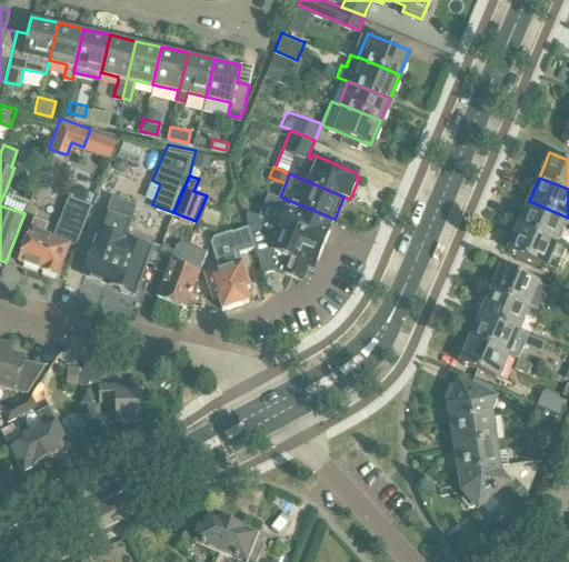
[(48,220),(35,214),(18,258),(58,273),(70,241),(76,243),(91,203),(68,194),(52,234),(45,231),(48,220)]
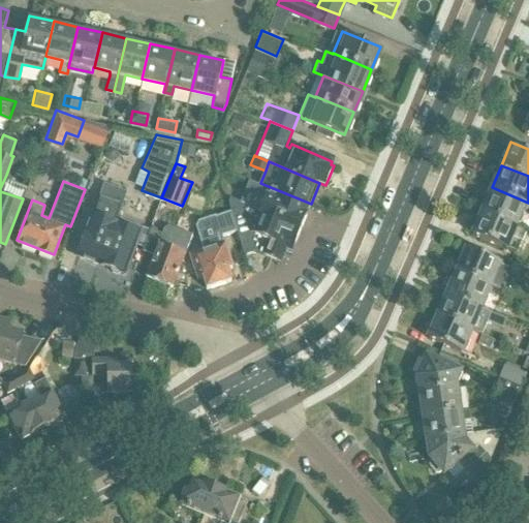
[(104,181),(79,253),(125,270),(142,224),(117,215),(126,188),(104,181)]
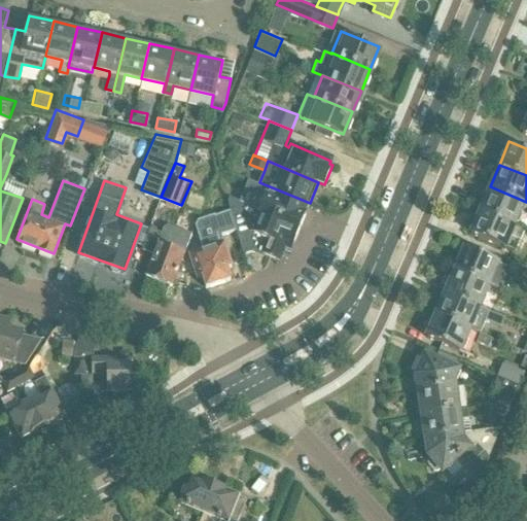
[(239,198),(301,223),(310,203),(258,182),(255,192),(243,186),(239,198)]
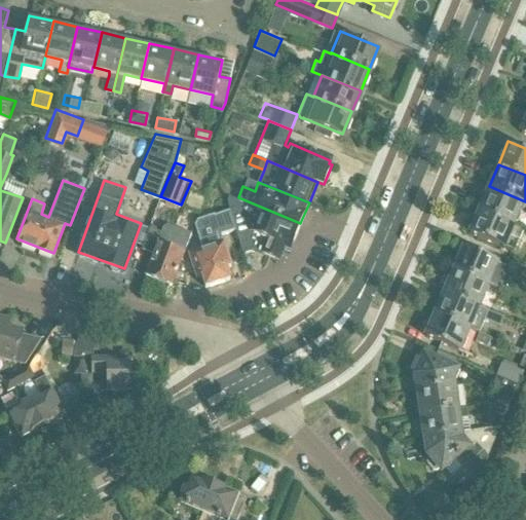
[(525,201),(489,186),(480,208),(515,222),(524,201),(525,201)]
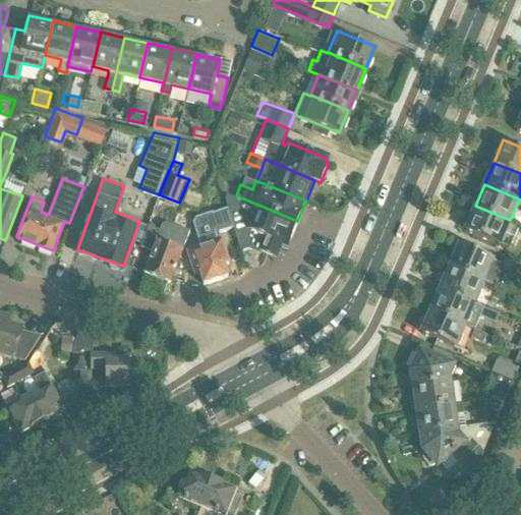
[(241,248),(253,244),(275,253),(281,240),(288,243),(297,221),(236,195),(228,191),(227,193),(227,192),(225,197),(241,248)]
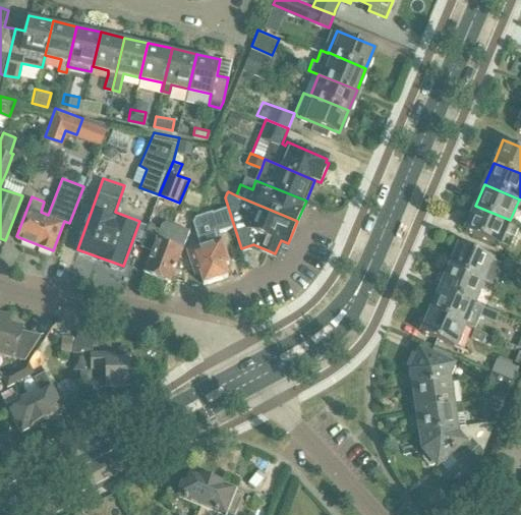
[(466,228),(501,242),(501,243),(508,246),(518,223),(510,220),(475,206),(466,228)]
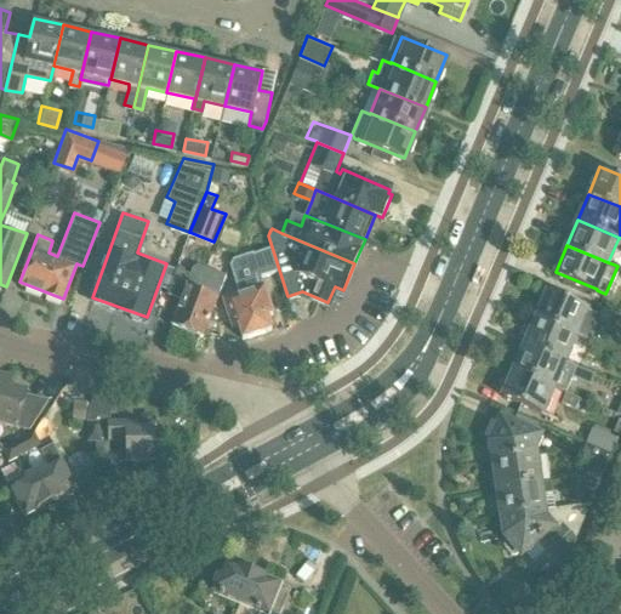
[(223,294),(233,322),(239,320),(243,335),(272,325),(267,311),(273,310),(261,272),(277,267),(273,256),(256,261),(252,250),(234,256),(231,262),(237,280),(223,284),(224,294),(223,294)]
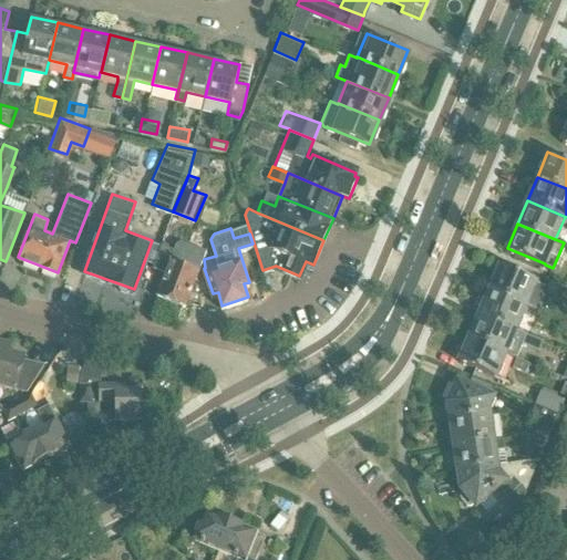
[(153,265),(166,270),(157,293),(185,304),(206,248),(186,240),(181,238),(175,242),(173,247),(167,245),(169,241),(163,239),(153,265)]
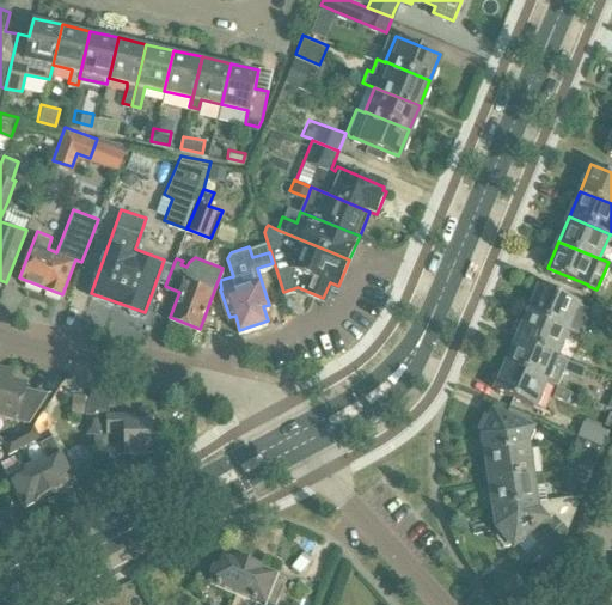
[(530,309),(570,327),(580,330),(589,309),(580,304),(581,303),(540,285),(530,309)]
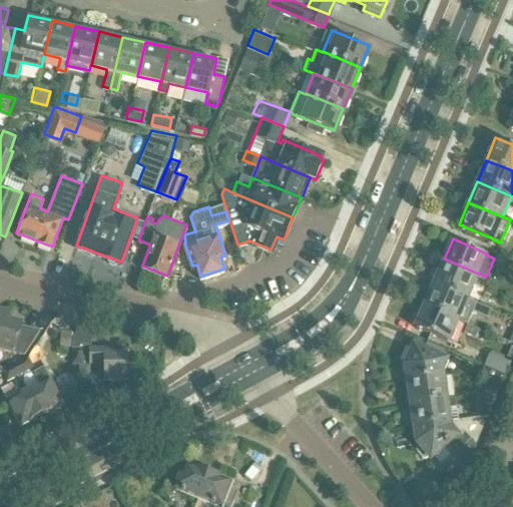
[(478,274),(444,259),(434,282),(469,296),(478,274)]
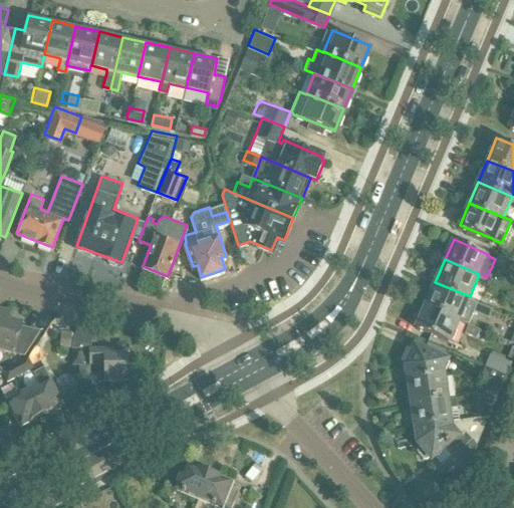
[(470,296),(435,282),(426,303),(460,318),(478,326),(484,313),(488,315),(492,306),(470,296)]
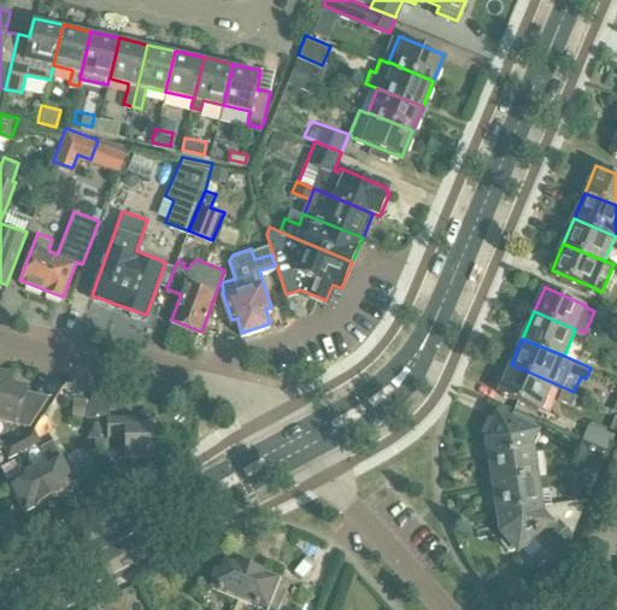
[(500,391),(541,409),(552,382),(511,364),(500,391)]
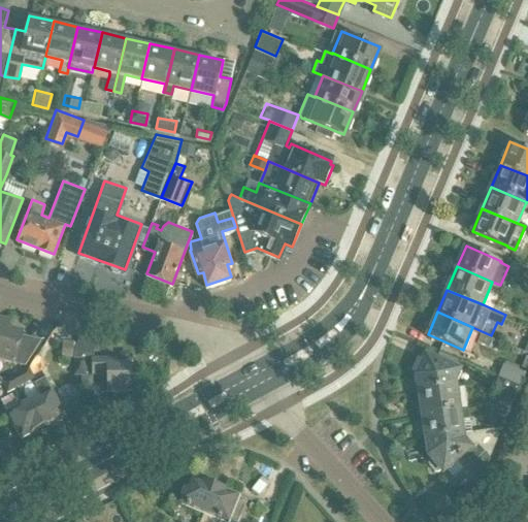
[(0,358),(15,362),(17,360),(25,362),(41,336),(26,333),(23,332),(23,329),(8,325),(9,321),(0,318),(0,358)]
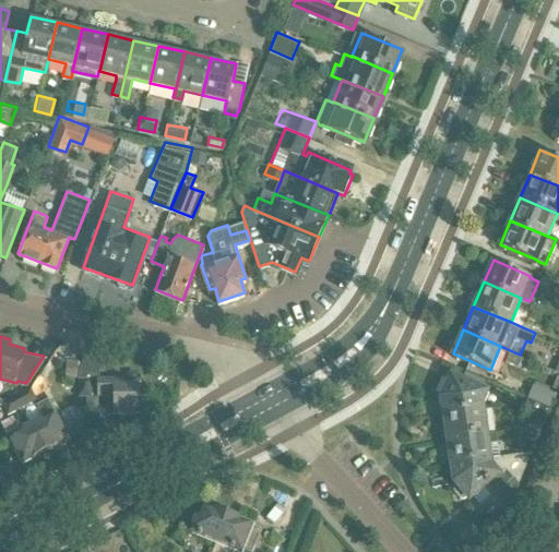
[(558,351),(555,363),(545,359),(542,367),(558,373),(558,351)]
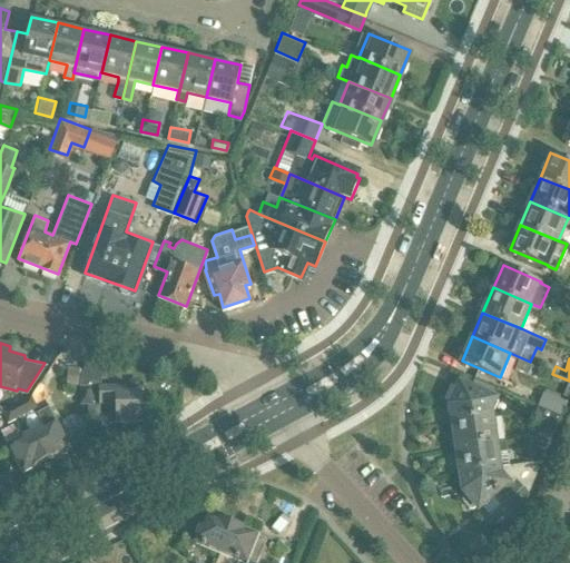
[(499,397),(460,381),(450,403),(452,418),(494,412),(493,407),(499,397)]
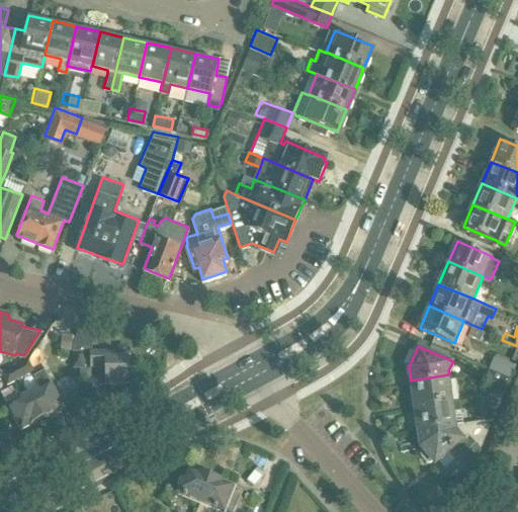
[(90,363),(104,363),(104,381),(130,381),(130,352),(114,352),(114,348),(89,348),(90,363)]
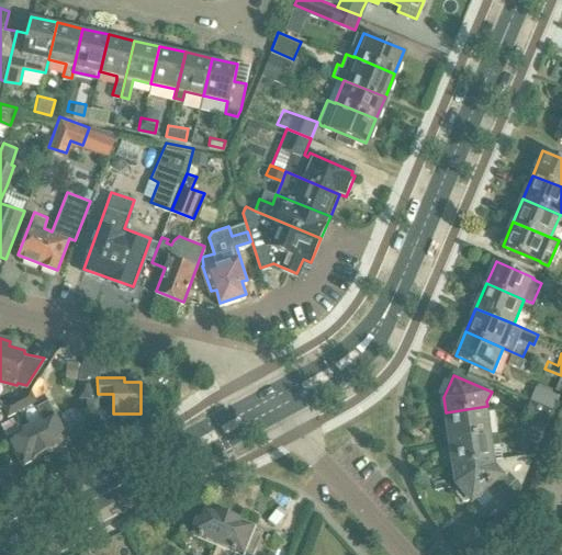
[(91,378),(79,378),(80,395),(91,395),(91,378)]
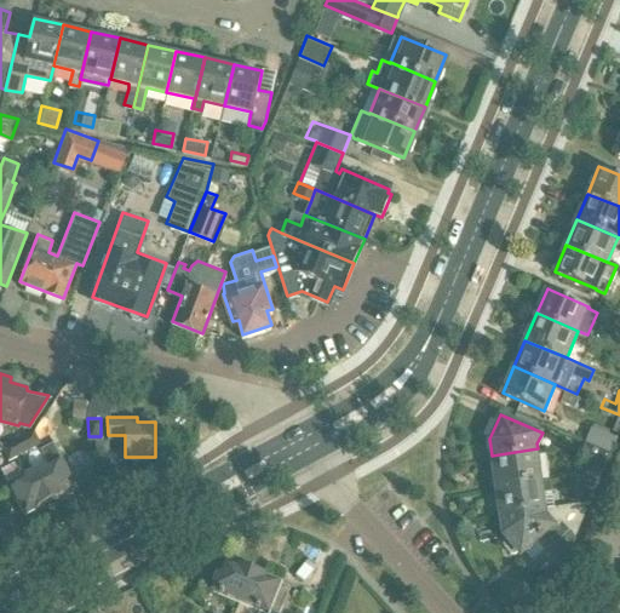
[(615,428),(592,419),(585,437),(610,447),(616,434),(614,433),(615,428)]
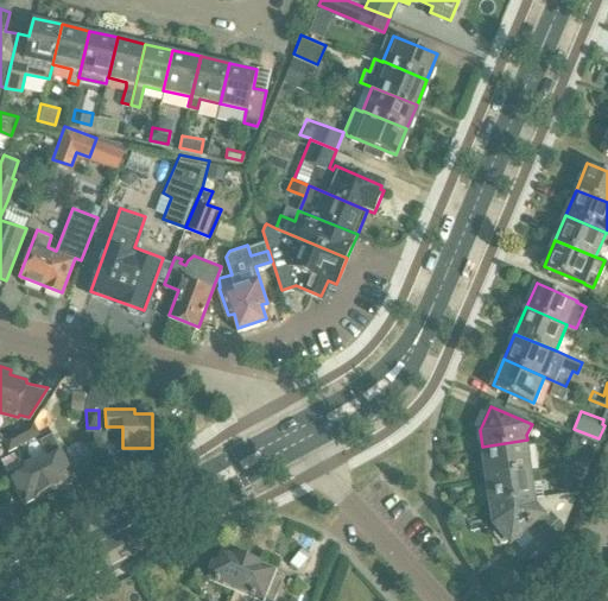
[(39,437),(46,450),(33,457),(50,489),(75,476),(51,431),(46,423),(37,428),(32,419),(17,426),(24,441),(37,434),(40,437),(39,437)]
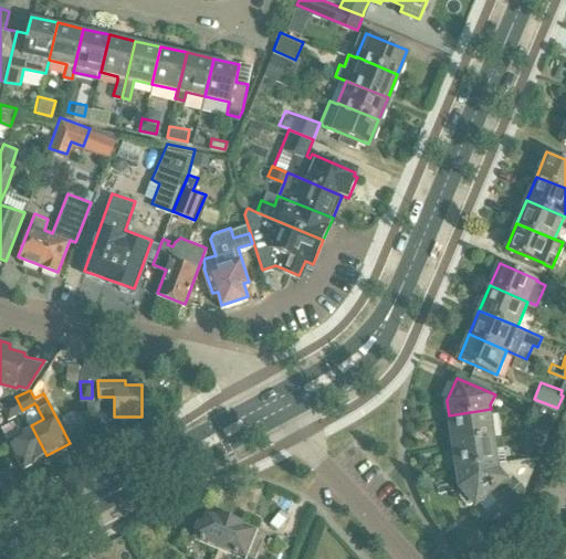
[(0,407),(1,407),(7,418),(22,410),(16,397),(1,404),(0,401),(0,407)]
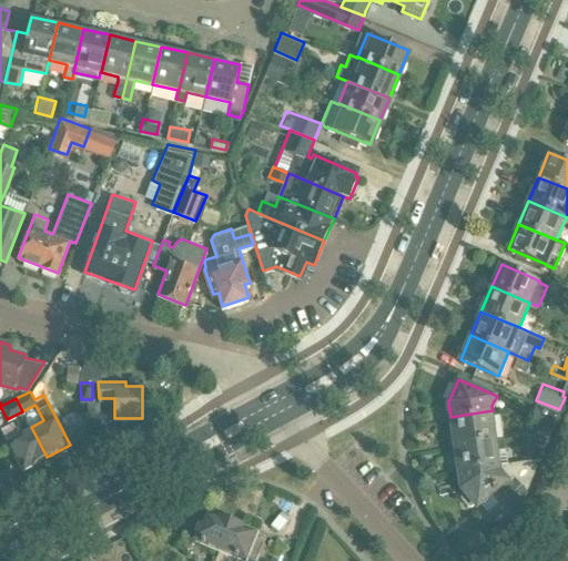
[(531,410),(557,417),(559,409),(536,400),(531,410)]
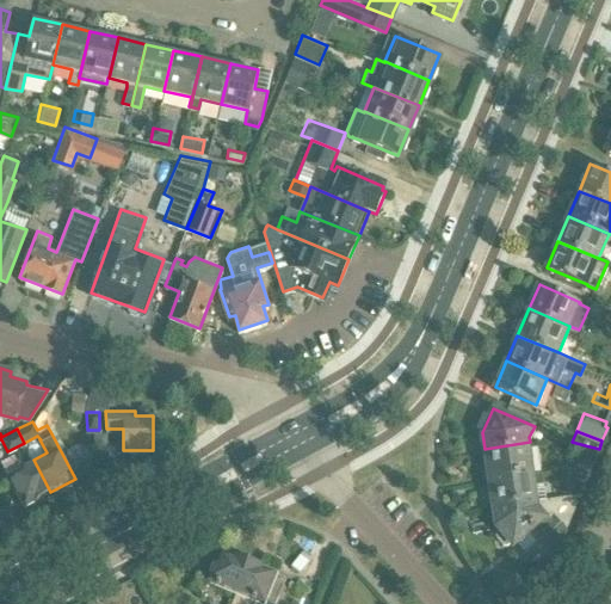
[(535,472),(535,470),(530,442),(485,449),(489,478),(535,472)]
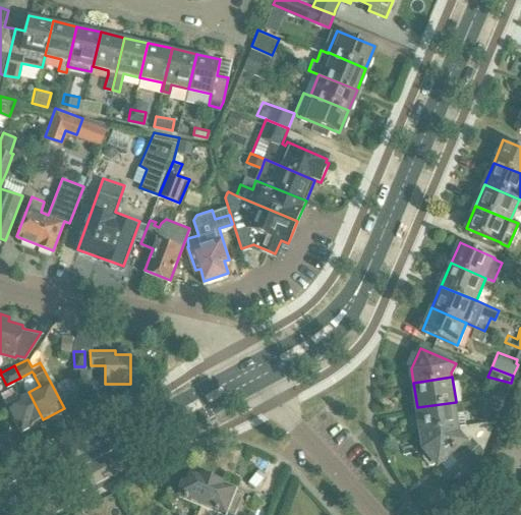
[(487,377),(487,379),(496,381),(491,396),(506,394),(511,383),(487,377)]
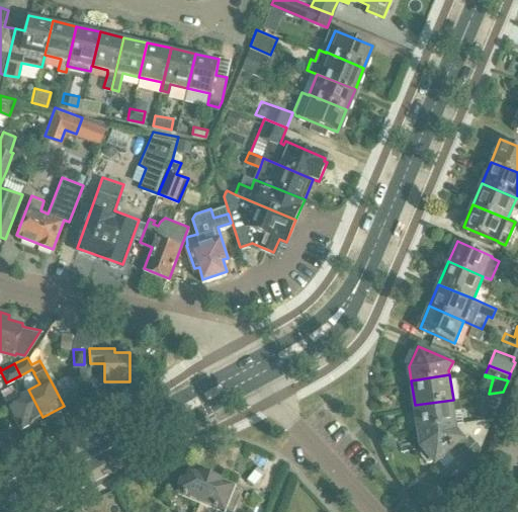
[(17,395),(11,385),(1,390),(21,428),(42,417),(28,390),(17,395)]
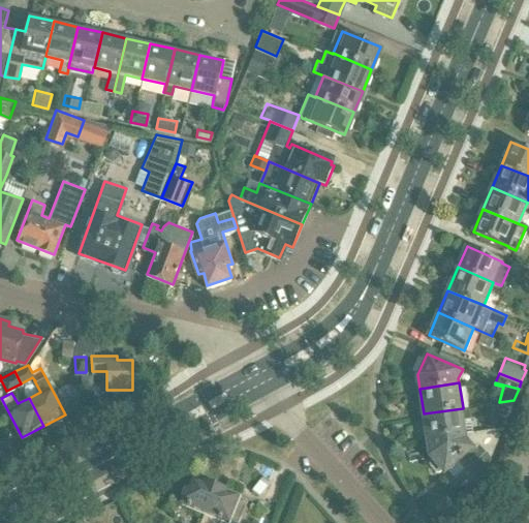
[(492,426),(497,426),(497,427),(502,427),(514,400),(499,402),(492,426)]
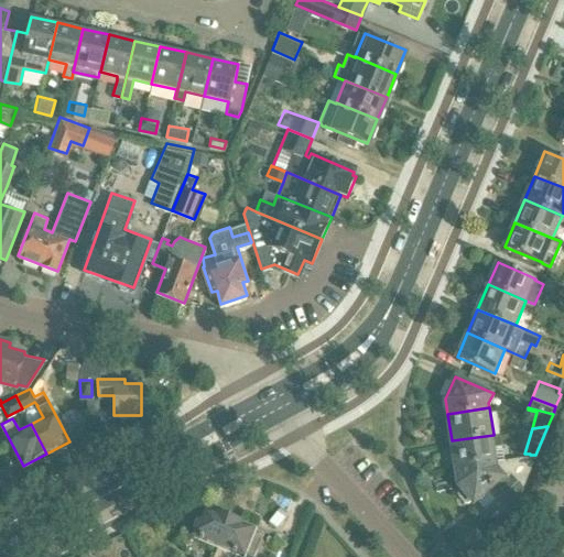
[(494,434),(494,435),(452,440),(455,466),(497,459),(497,458),(495,445),(501,444),(500,434),(494,434)]
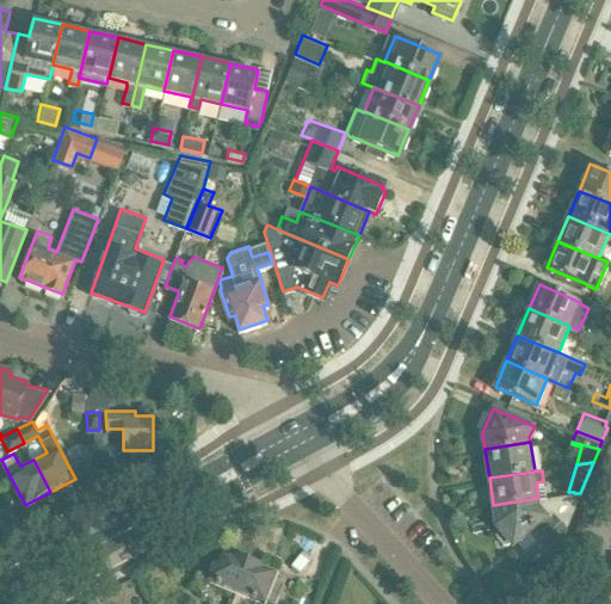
[(586,501),(598,506),(608,482),(596,478),(586,501)]
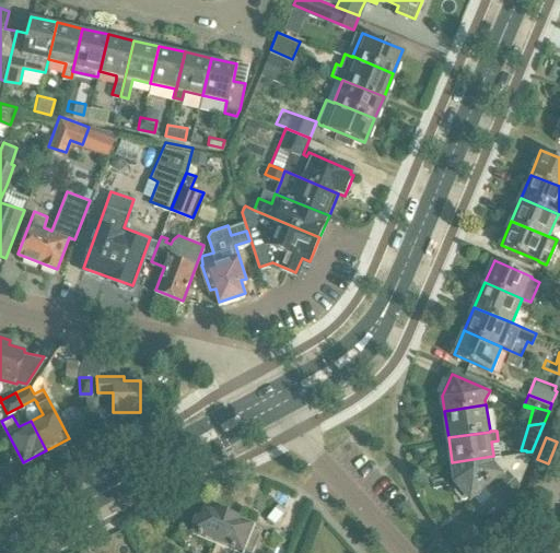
[(493,456),(452,462),(455,480),(469,496),(505,465),(513,474),(505,482),(511,489),(518,481),(529,456),(526,451),(526,450),(521,450),(493,455),(493,456)]
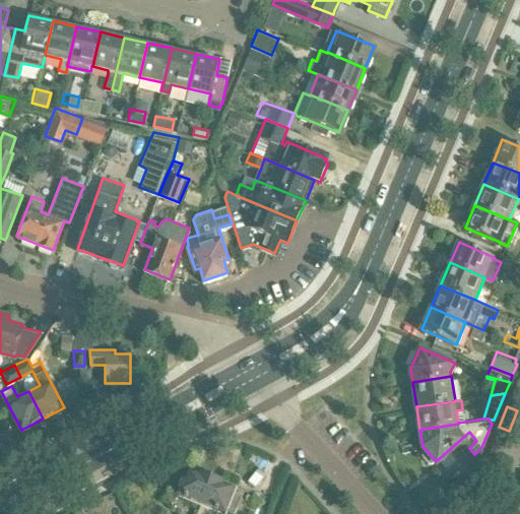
[(509,431),(499,427),(494,439),(504,443),(509,431)]
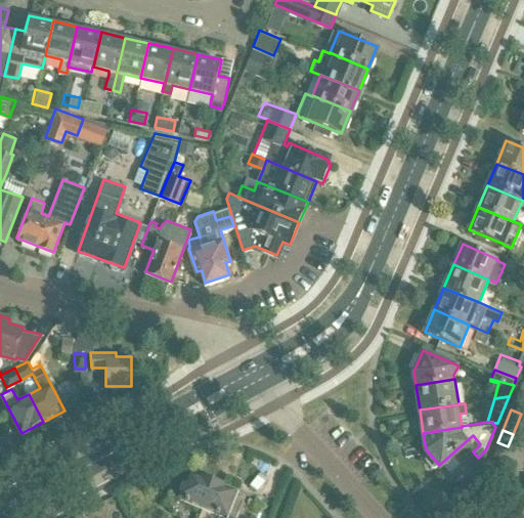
[(177,495),(201,506),(202,506),(213,478),(188,468),(187,470),(180,466),(169,491),(177,495)]
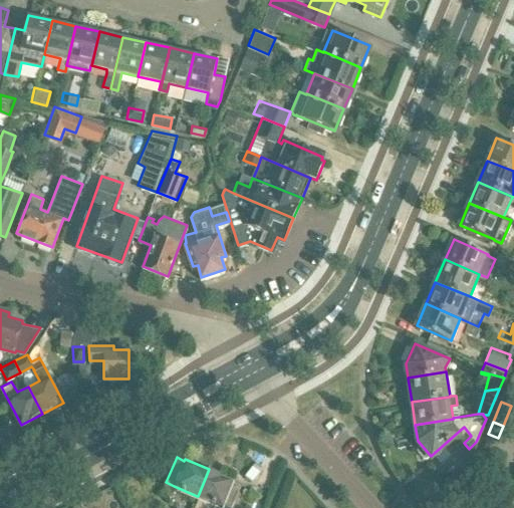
[(192,507),(209,507),(211,502),(223,506),(223,505),(229,507),(230,507),(240,483),(233,480),(233,479),(209,469),(198,496),(197,496),(192,507)]
